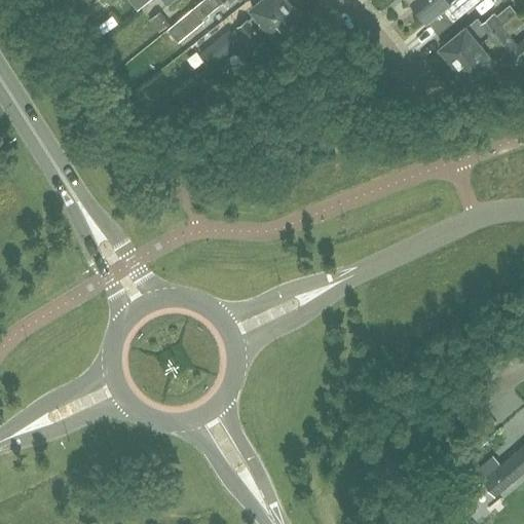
[(200,21),(225,1),(229,6),(235,0),(202,0),(191,9),(200,21)]
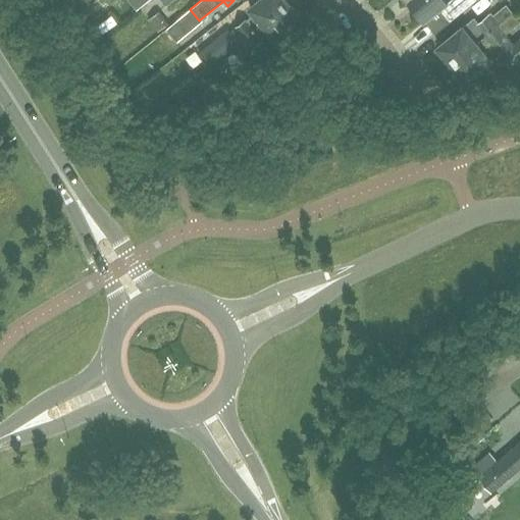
[(240,43),(287,4),(282,0),(260,0),(248,10),(252,15),(243,22),(243,21),(234,29),(240,36),(236,39),(240,43)]
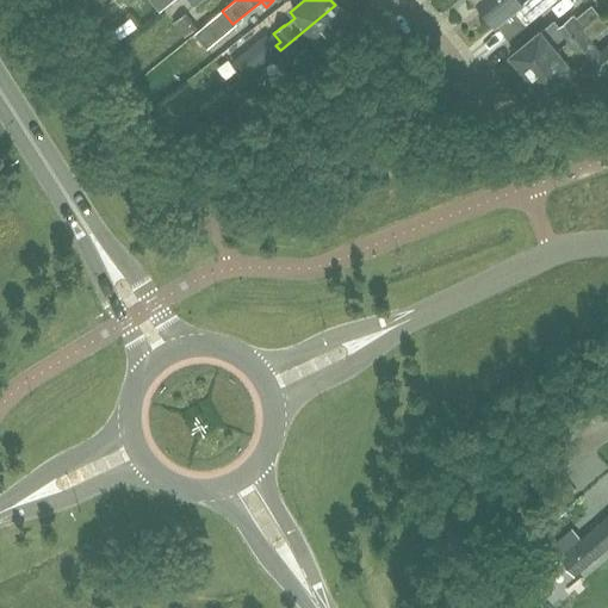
[(526,0),(521,5),(517,0),(479,0),(475,5),(494,29),(513,13),(525,28),(556,1),(554,0),(526,0)]
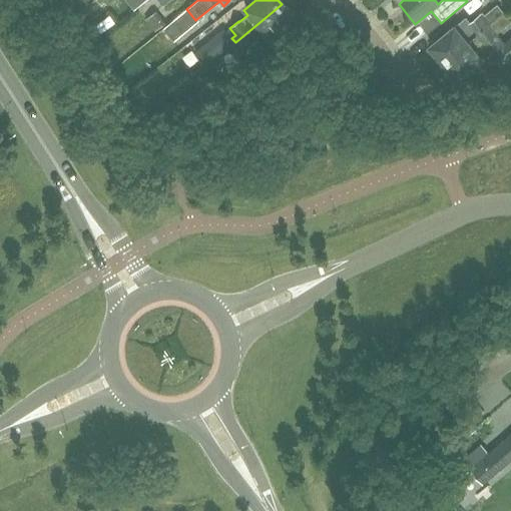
[(268,39),(293,18),(282,4),(235,42),(237,45),(241,41),(247,48),(256,41),(254,40),(263,33),(268,39)]
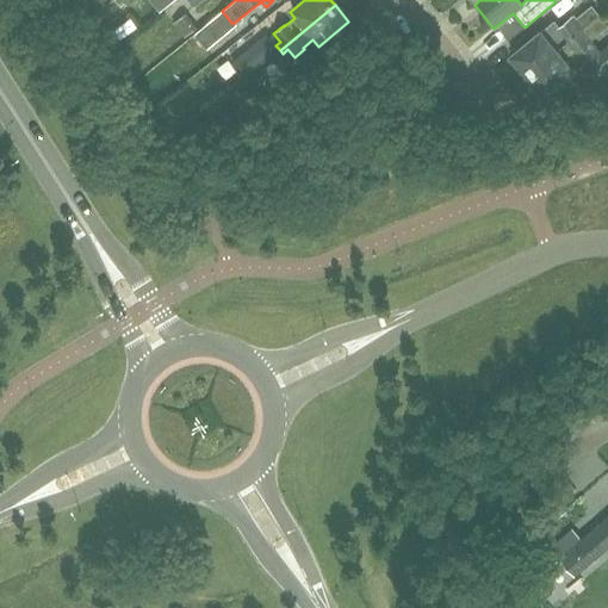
[(512,57),(526,75),(597,17),(589,7),(572,22),(570,19),(556,31),(552,29),(541,37),(539,33),(512,57)]
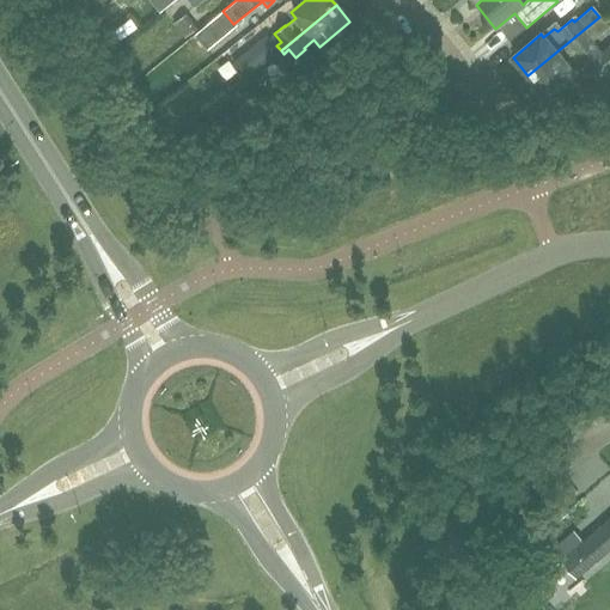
[(183,40),(195,30),(184,16),(171,25),(183,40)]
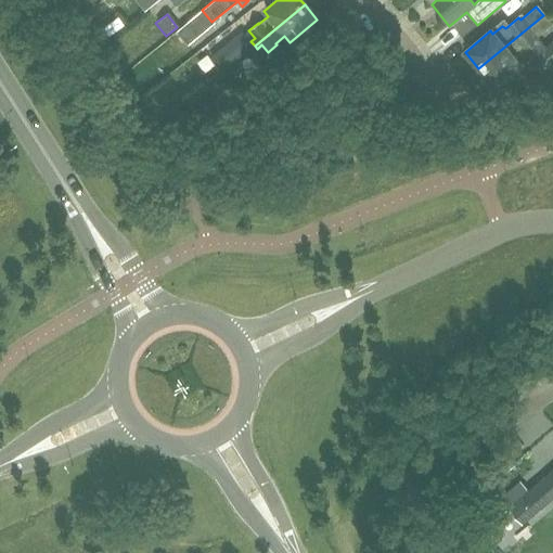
[(543,15),(478,68),(492,86),(502,77),(505,81),(521,68),(518,64),(511,55),(521,48),(522,49),(536,38),(552,25),(543,15)]
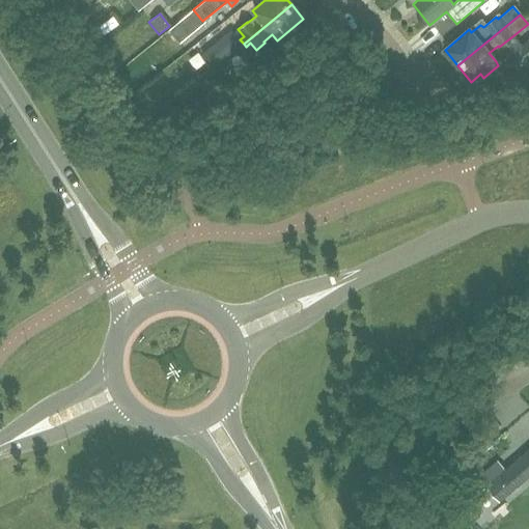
[(233,35),(217,49),(225,58),(242,45),(233,35)]
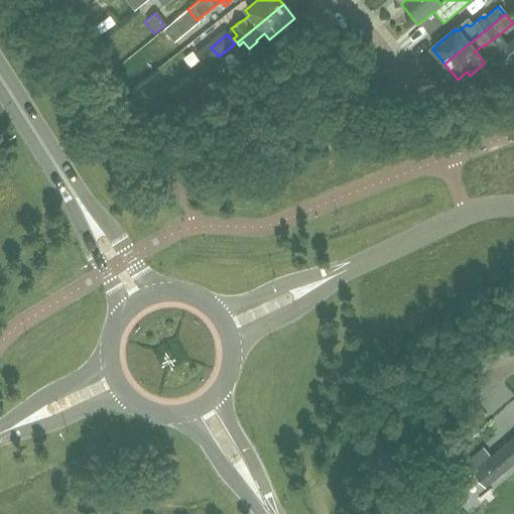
[(492,56),(502,69),(513,58),(513,42),(511,39),(505,44),(492,56)]
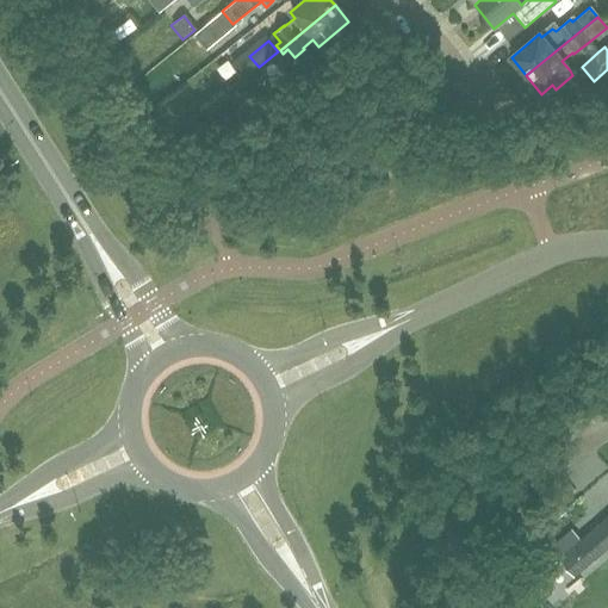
[(209,129),(237,105),(227,92),(198,116),(209,129)]
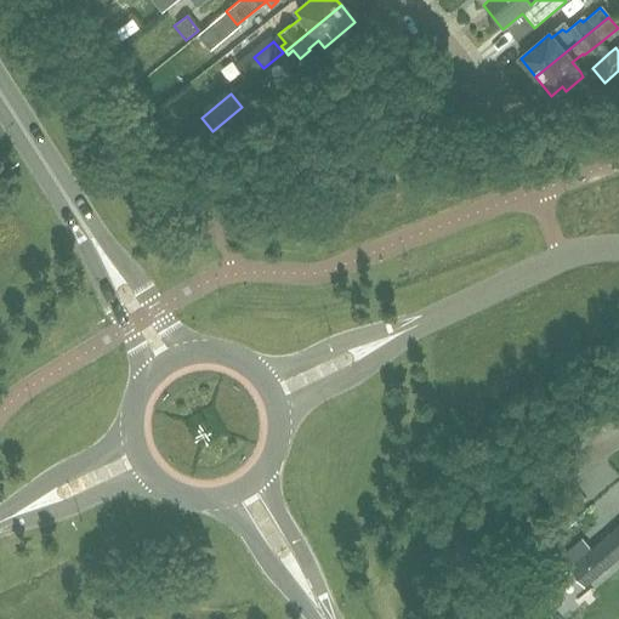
[(617,560),(601,541),(590,551),(605,569),(617,560)]
